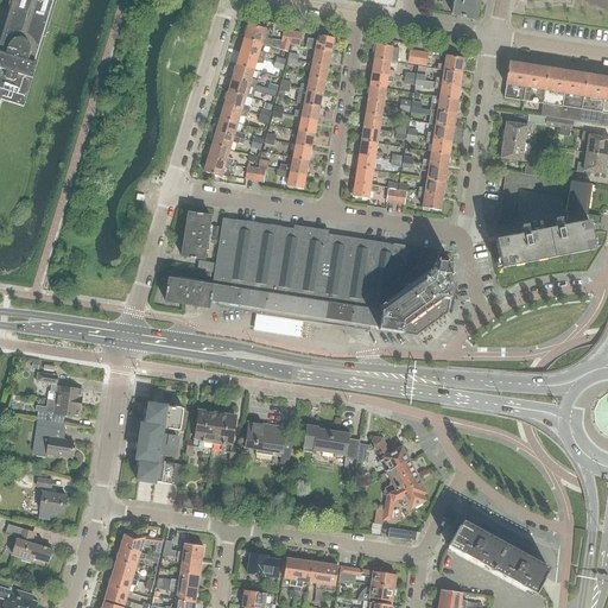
[(0,100),(23,107),(45,35),(46,35),(48,33),(49,33),(49,32),(50,32),(50,31),(50,30),(50,29),(49,29),(49,27),(48,27),(56,0),(12,0),(12,1),(11,1),(11,2),(10,2),(10,4),(8,5),(8,6),(10,6),(10,7),(10,8),(0,39),(0,100)]
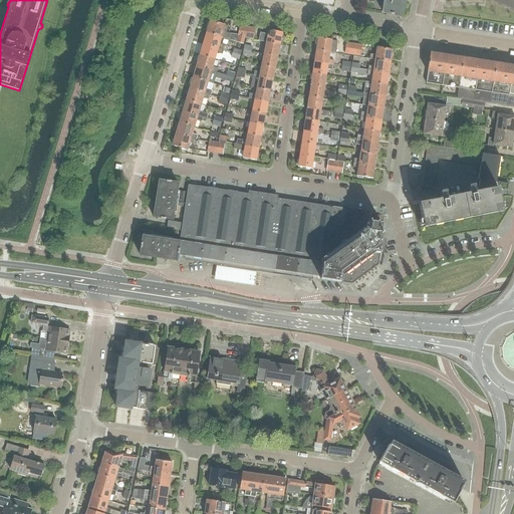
[(404,2),(405,1),(404,0),(386,0),(382,12),(400,16),(404,3),(404,2)]
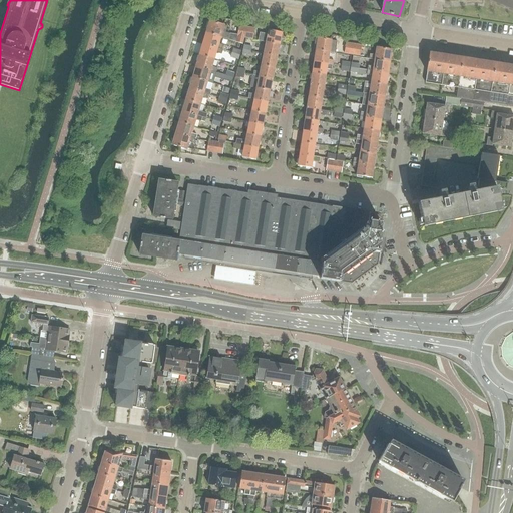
[(205,32),(220,37),(226,39),(227,34),(224,33),(226,26),(209,21),(205,32)]
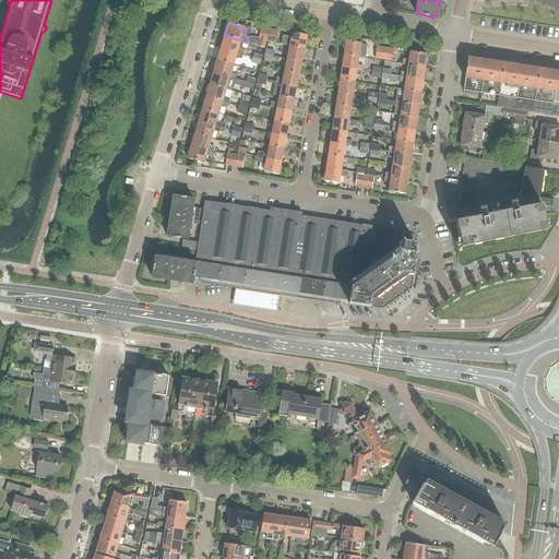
[(268,30),(261,28),(259,37),(259,39),(266,40),(268,30)]
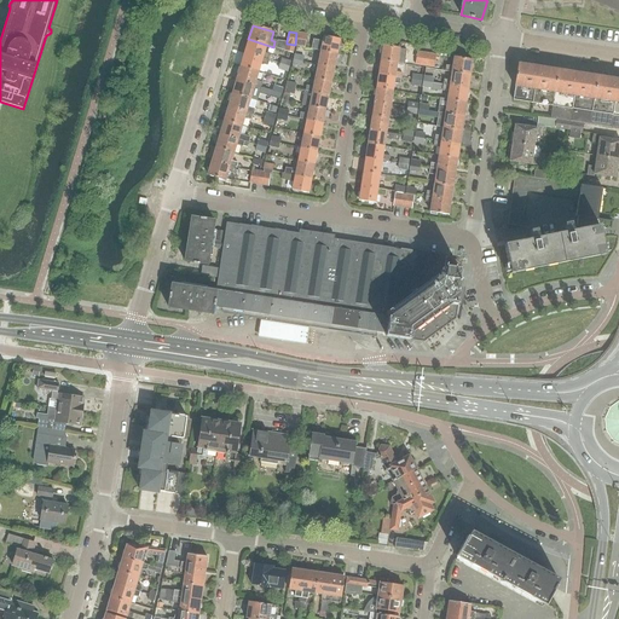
[(320,51),(336,55),(339,46),(340,46),(340,42),(339,41),(340,40),(324,36),(323,41),(313,40),(311,50),(320,51)]
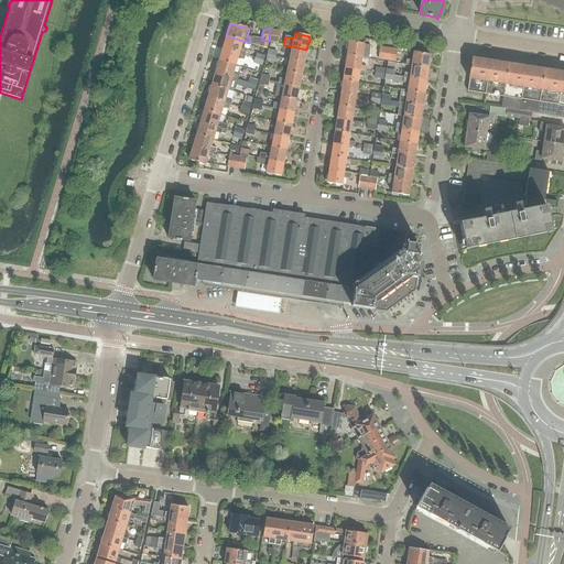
[(242,41),(226,35),(223,47),(245,55),(248,56),(250,51),(240,49),(242,41)]
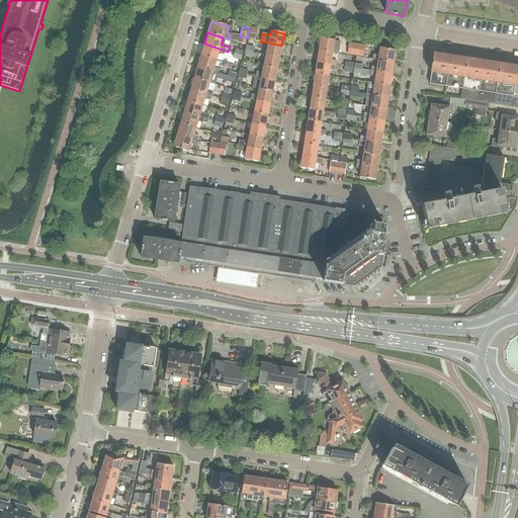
[(239,42),(240,36),(240,34),(233,33),(231,38),(231,39),(239,42)]
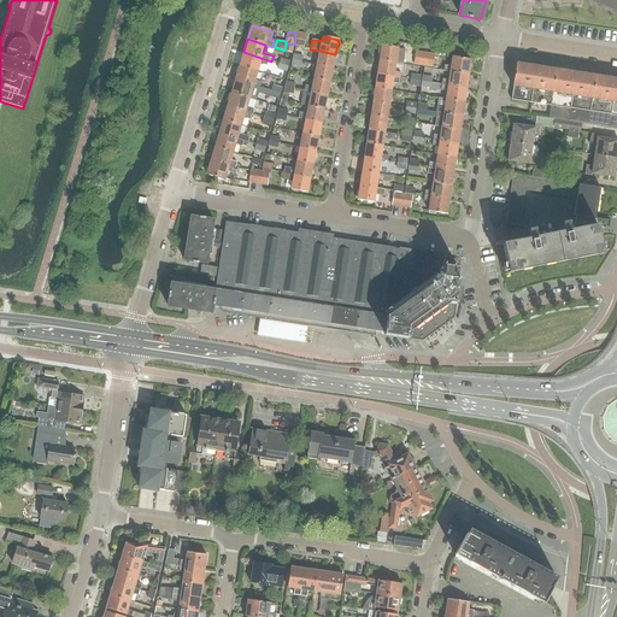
[(405,51),(398,48),(381,46),(381,48),(380,48),(380,52),(381,52),(378,60),(395,63),(403,64),(405,51)]
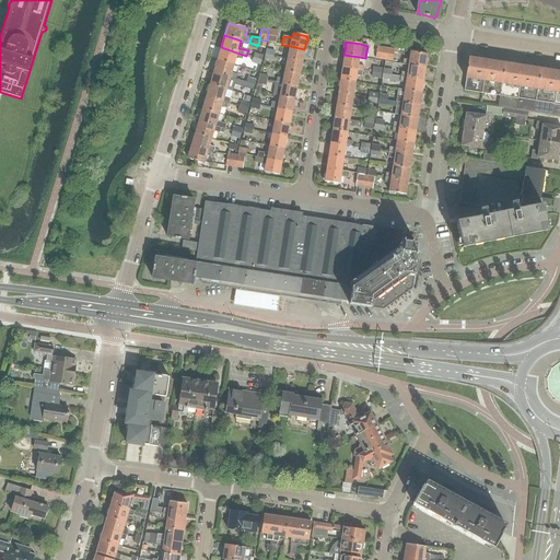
[(304,49),(290,46),(288,58),(302,61),(304,49)]
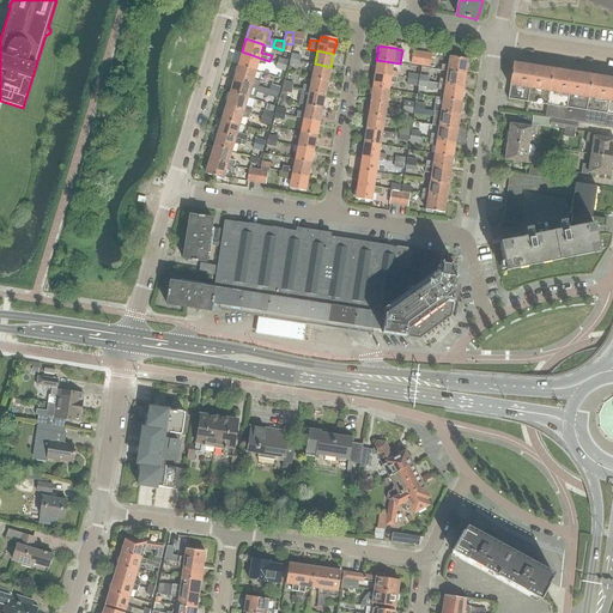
[(266,60),(242,52),(238,65),(256,71),(259,62),(265,65),(266,60)]
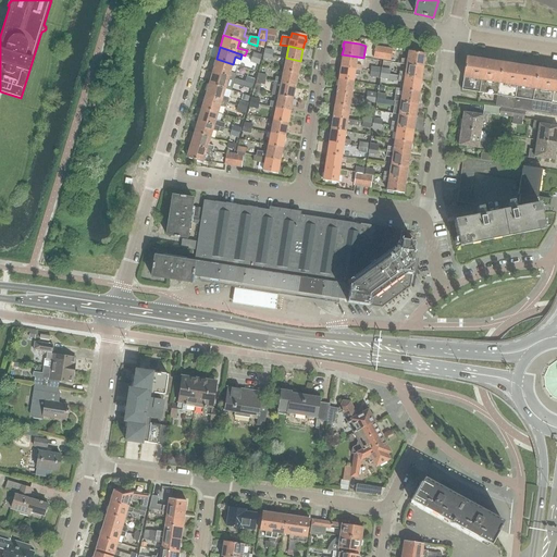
[(392,49),(391,49),(385,48),(383,60),(390,61),(392,49)]
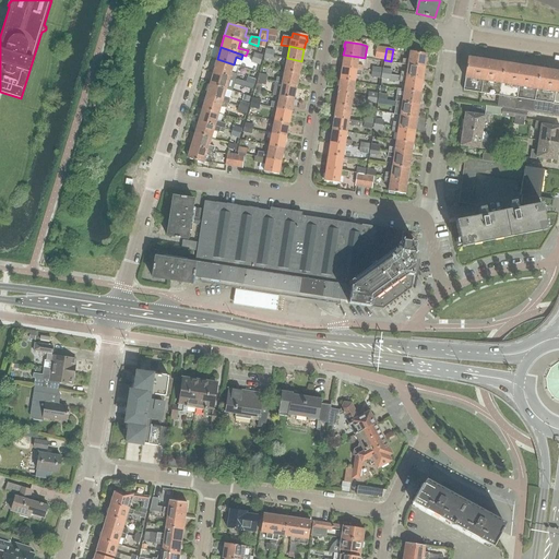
[(402,64),(407,66),(407,64),(425,68),(427,55),(409,52),(408,60),(403,59),(402,64)]
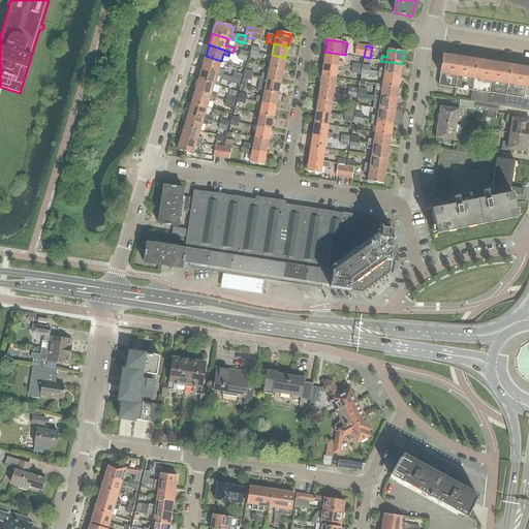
[(339,54),(324,52),(323,64),(343,67),(343,62),(338,61),(339,54)]
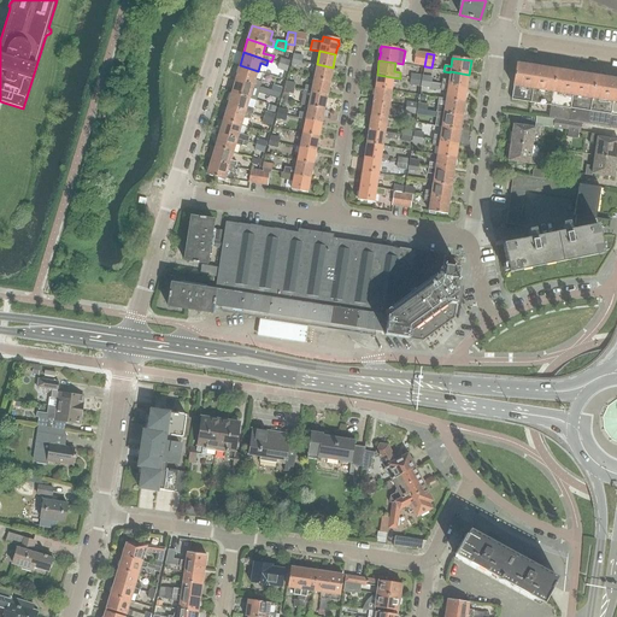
[(513,87),(512,100),(550,106),(556,69),(545,66),(545,69),(527,65),(528,64),(518,63),(517,64),(516,64),(512,87),(513,87)]
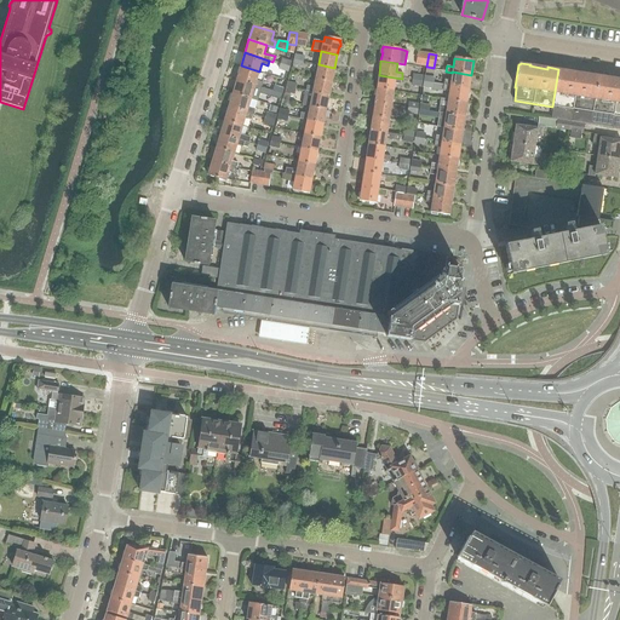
[(334,68),(319,64),(315,79),(332,82),(334,68)]
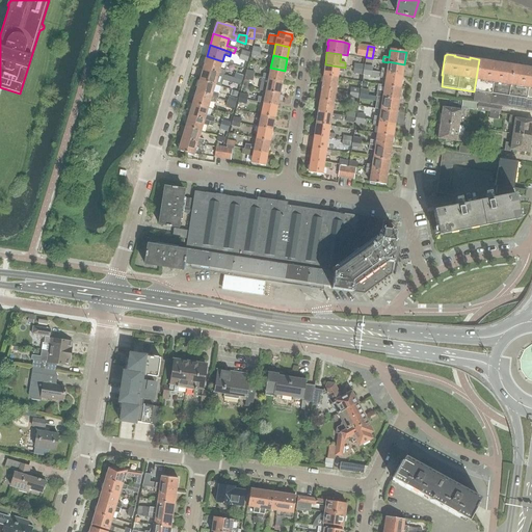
[(222,61),(207,56),(203,69),(224,75),(225,70),(219,69),(222,61)]
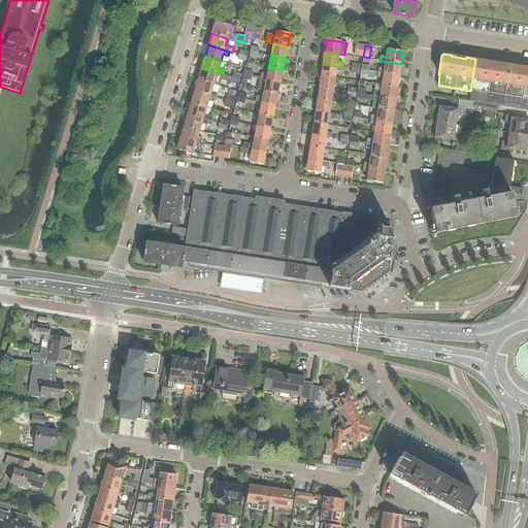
[(470,91),(469,101),(474,102),(503,106),(509,64),(500,63),(500,64),(485,62),(485,60),(475,59),(470,91)]
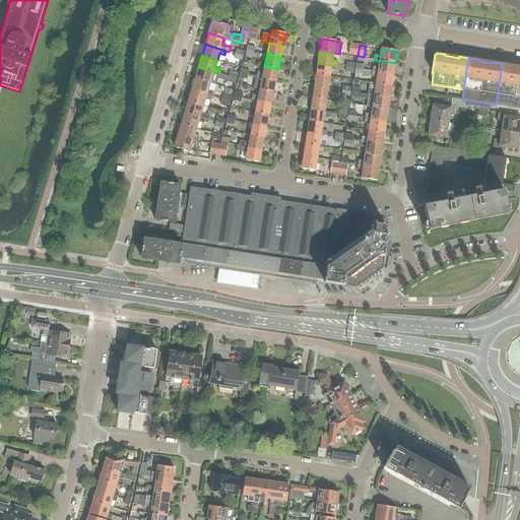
[(379,60),(379,61),(378,67),(373,66),(372,71),(393,74),(395,63),(379,60)]
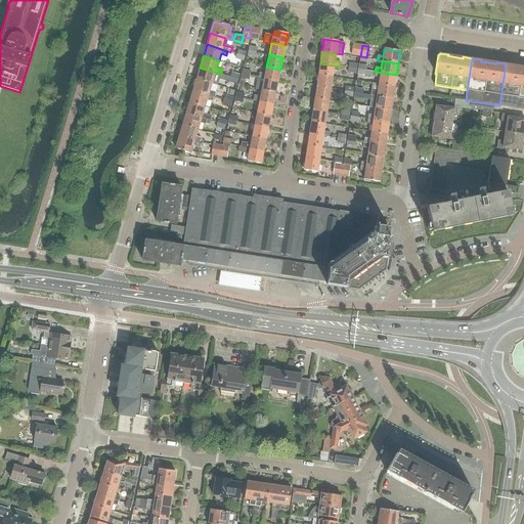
[(339,72),(340,67),(320,63),(318,75),(332,77),(333,71),(339,72)]
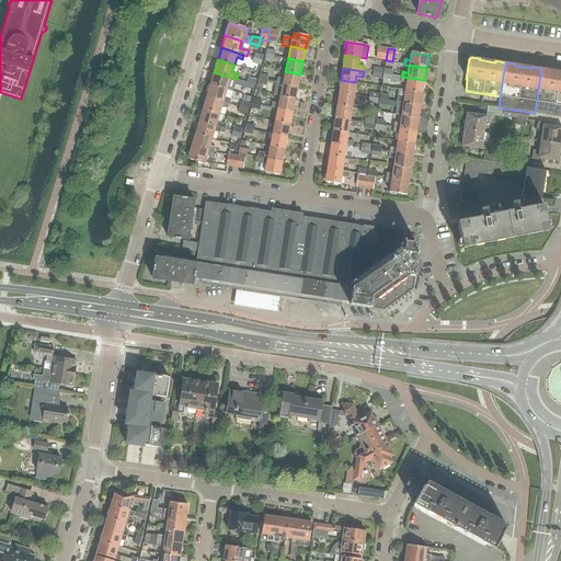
[(541,68),(535,113),(560,116),(560,72),(551,71),(551,69),(541,68)]
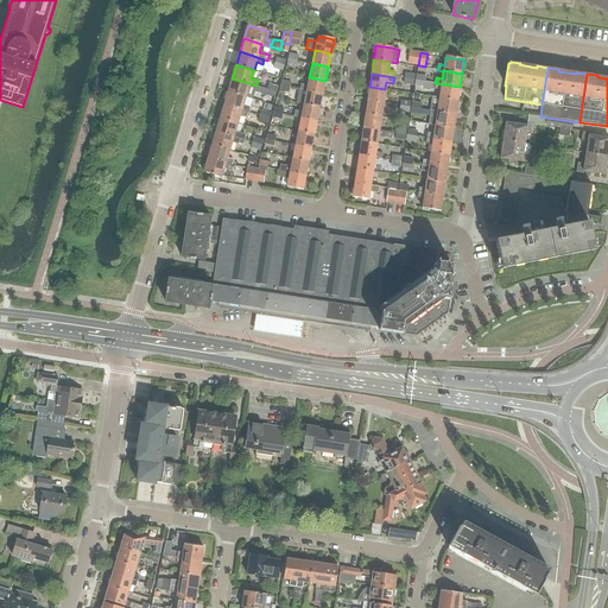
[(301,83),(299,89),(322,94),(325,81),(309,77),(308,86),(301,83)]
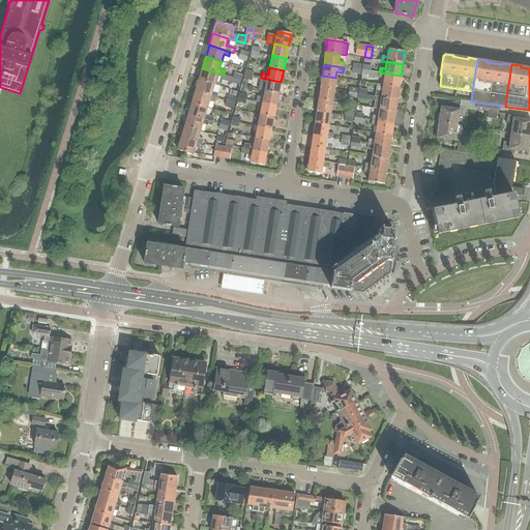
[(224,75),(202,68),(199,80),(214,85),(219,86),(222,80),(239,85),(241,80),(234,78),(223,75),(224,75)]
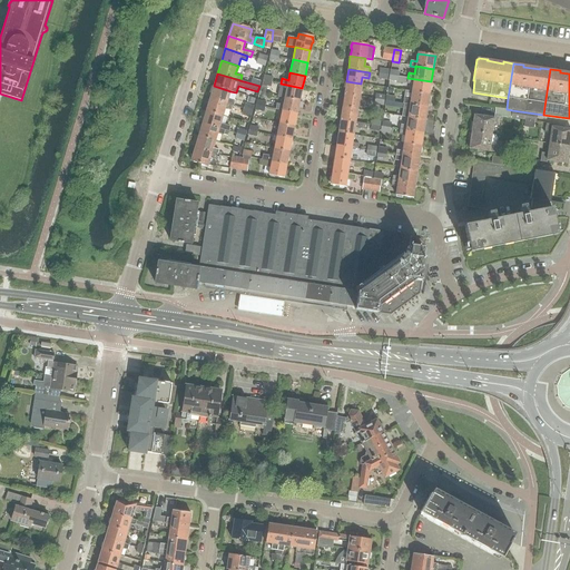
[(389,80),(406,84),(413,85),(412,91),(429,95),(431,81),(408,78),(399,77),(390,75),(389,80)]
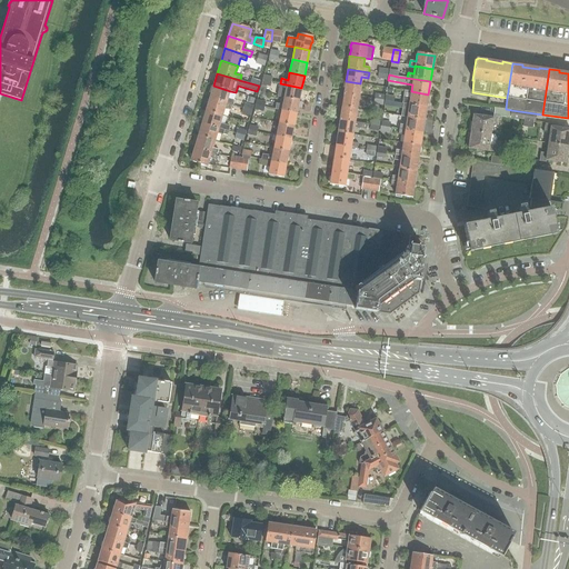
[(262,79),(261,85),(260,86),(259,92),(265,93),(267,86),(270,87),(271,81),(262,79)]
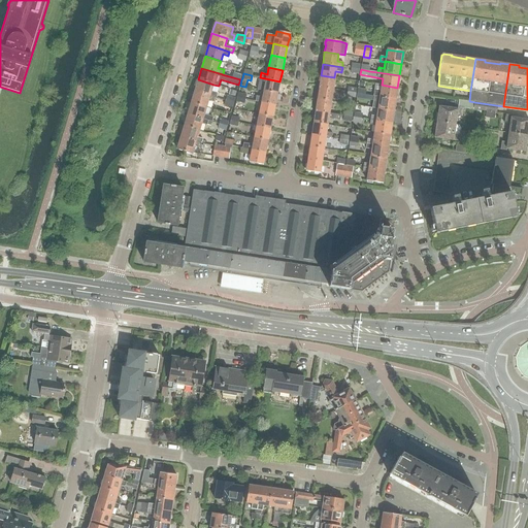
[(334,77),(321,75),(319,88),(332,90),(334,77)]
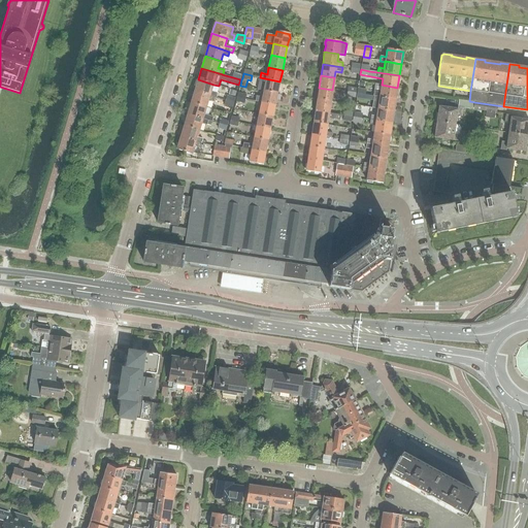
[(264,91),(277,94),(279,81),(260,77),(257,90),(264,91)]
